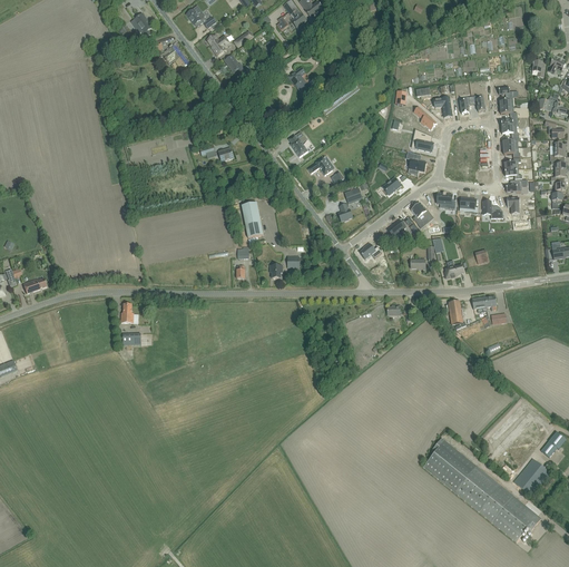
[(285,0),(285,1),(283,3),(290,12),(293,17),(290,18),(293,22),(296,27),(300,23),(305,19),(300,11),(297,8),(292,0),(285,0)]
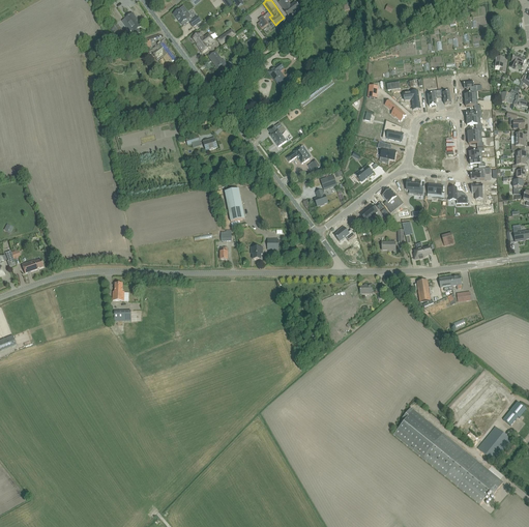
[(277,0),(284,7),(283,8),(288,15),(292,11),(293,11),(294,10),(295,9),(299,6),(295,0),(293,0),(290,3),(288,0),(277,0)]
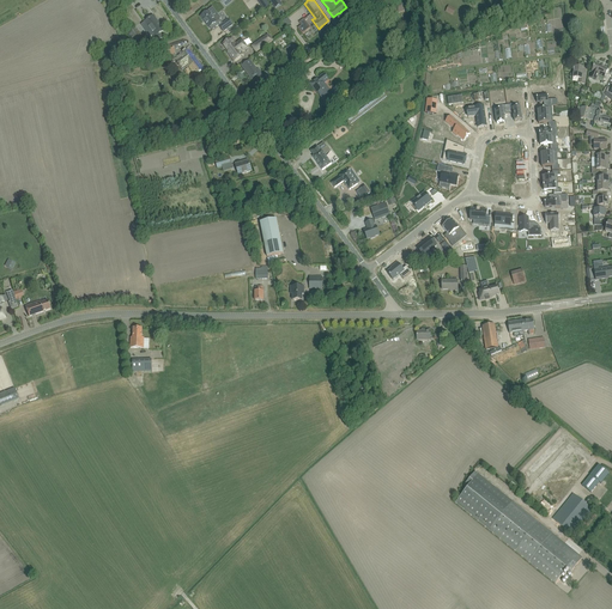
[(393,2),(397,11),(407,6),(405,0),(398,0),(393,2)]
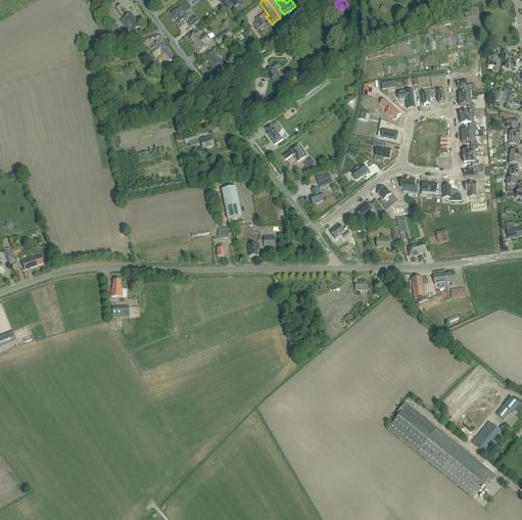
[(385,10),(387,5),(381,2),(379,7),(385,10)]
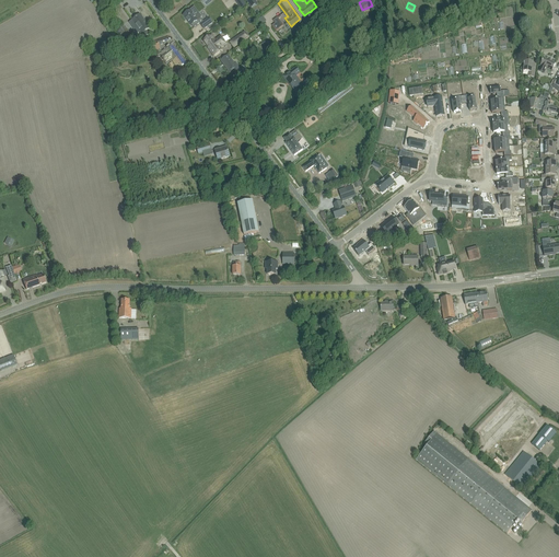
[(186,9),(182,12),(189,22),(190,22),(193,24),(198,20),(199,21),(204,26),(208,23),(211,20),(208,14),(207,15),(204,18),(202,19),(200,15),(201,14),(194,3),(188,7),(186,9)]
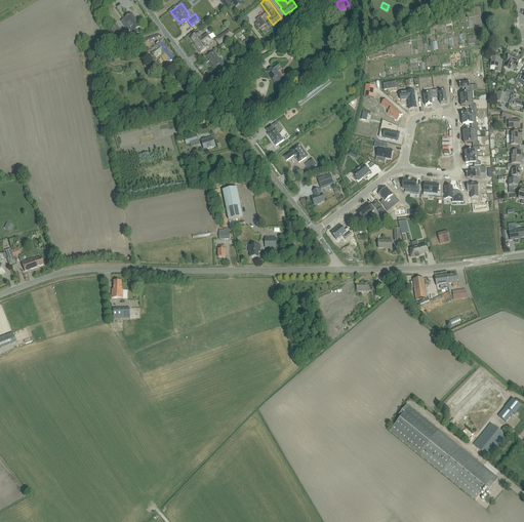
[(139,23),(136,19),(135,17),(130,10),(120,18),(123,22),(125,19),(130,27),(127,29),(129,28),(133,33),(137,29),(135,26),(139,23)]
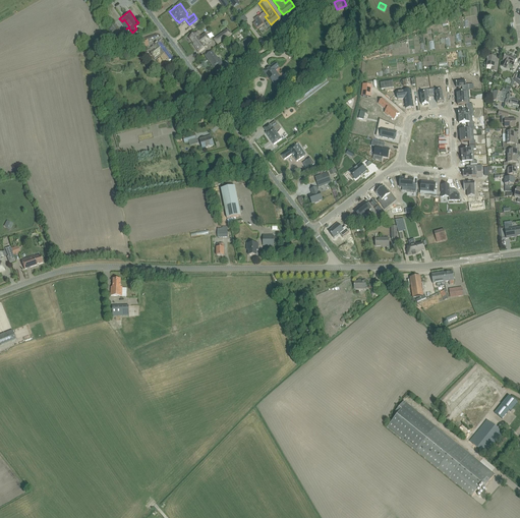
[(122,32),(115,21),(108,26),(115,36),(122,32)]
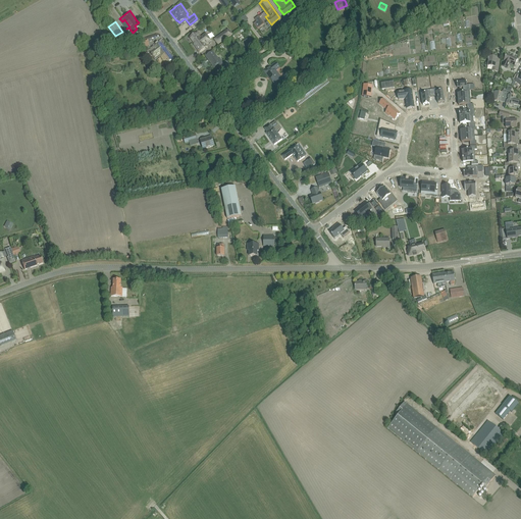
[(231,31),(229,28),(228,29),(226,26),(218,32),(219,33),(213,37),(217,42),(226,35),(231,31)]
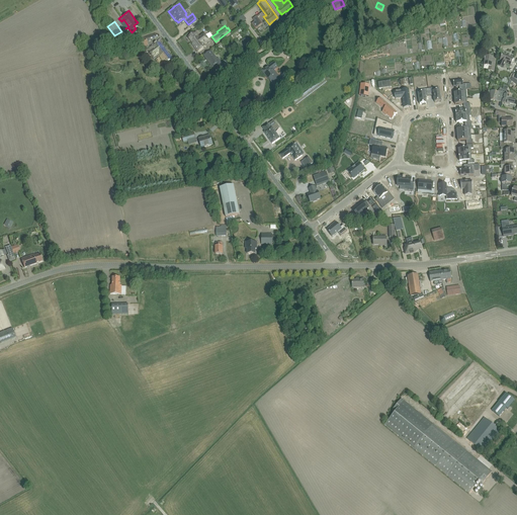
[(207,37),(204,32),(203,31),(198,34),(194,29),(187,34),(191,40),(191,41),(196,50),(204,44),(202,40),(207,37)]
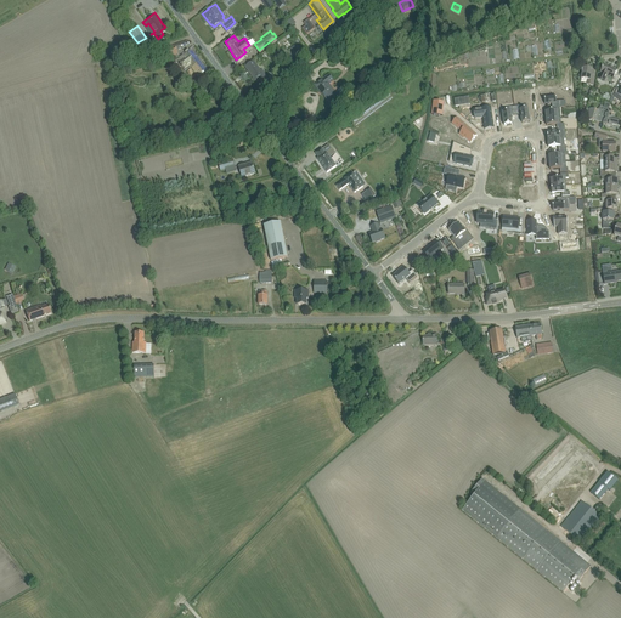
[(169,54),(176,51),(173,43),(165,45),(169,54)]
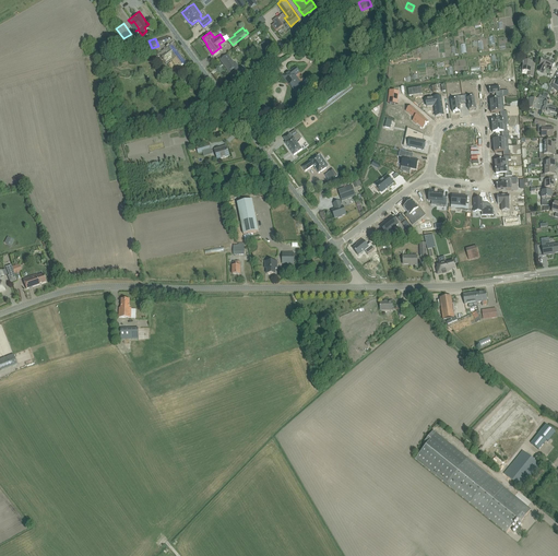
[(159,51),(161,52),(165,59),(170,56),(176,63),(175,63),(176,66),(177,64),(178,66),(180,64),(185,61),(170,43),(166,46),(164,47),(165,48),(159,51)]
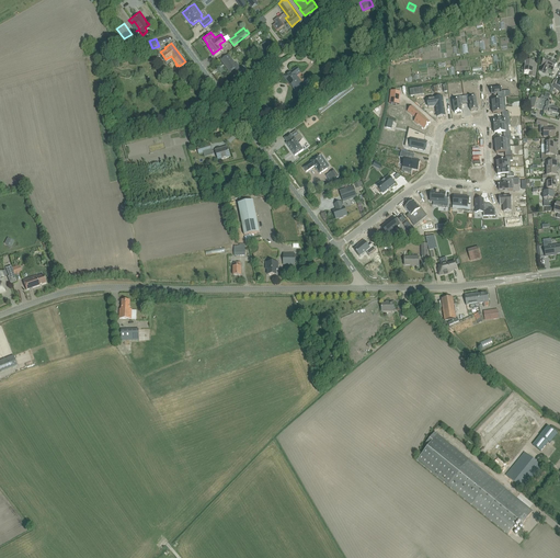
[(306,52),(309,56),(310,57),(318,52),(315,46),(306,52)]
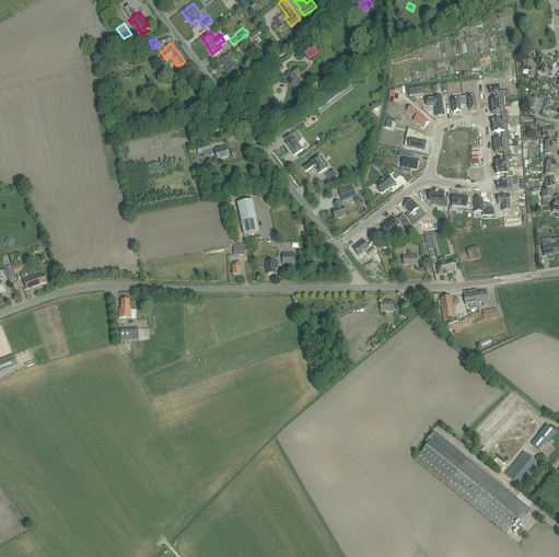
[(241,68),(237,64),(236,62),(235,64),(226,53),(221,57),(223,60),(223,59),(225,61),(223,62),(229,69),(231,68),(234,72),(241,68)]
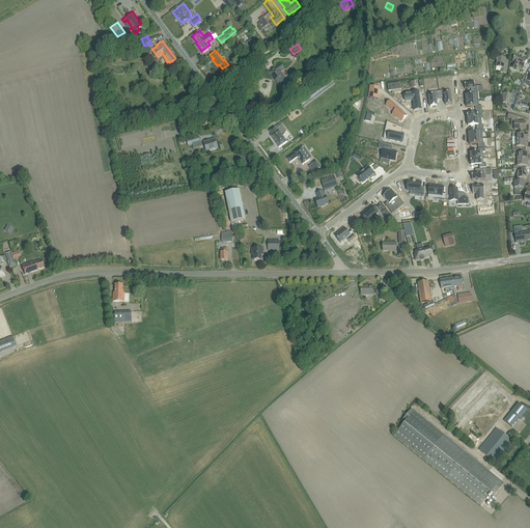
[(515,67),(518,62),(522,64),(520,70),(524,72),(526,67),(528,62),(524,61),(526,57),(514,52),(511,59),(509,64),(515,67)]
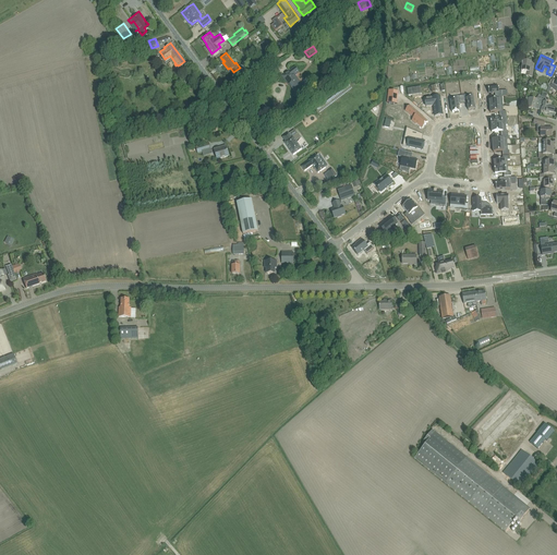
[(531,74),(532,68),(533,62),(529,61),(530,59),(522,58),(521,60),(521,61),(521,63),(520,68),(525,69),(524,73),(531,74)]
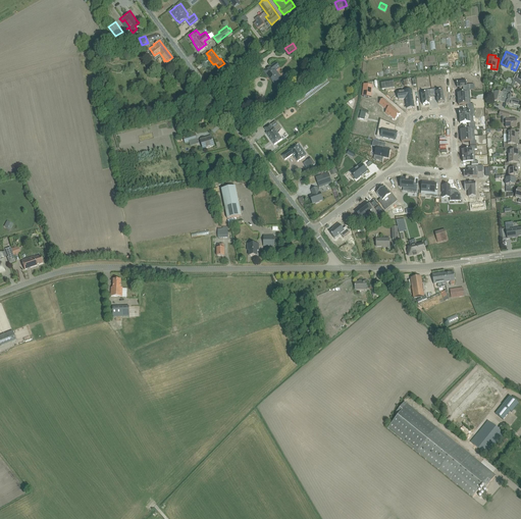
[(263,68),(267,73),(268,72),(270,75),(269,75),(274,83),(282,78),(275,68),(279,65),(275,60),(273,61),(263,68)]
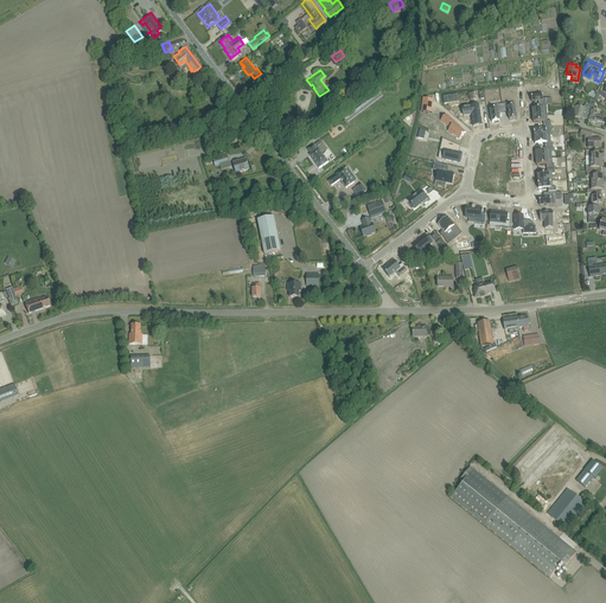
[(536,91),(530,91),(530,98),(537,98),(537,102),(546,101),(546,102),(550,101),(550,95),(542,96),(541,90),(540,90),(536,90),(536,91)]
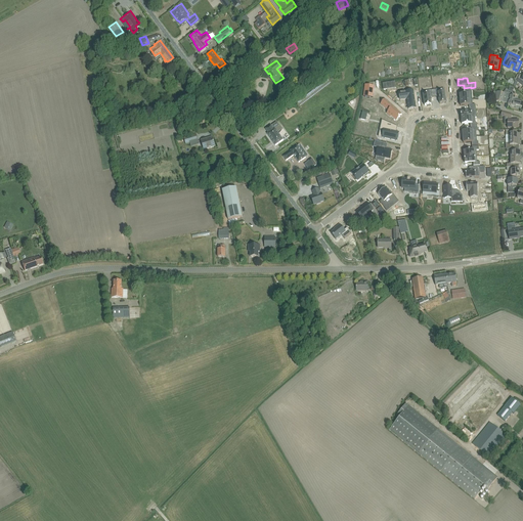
[(362,93),(372,94),(373,83),(363,82),(362,93)]
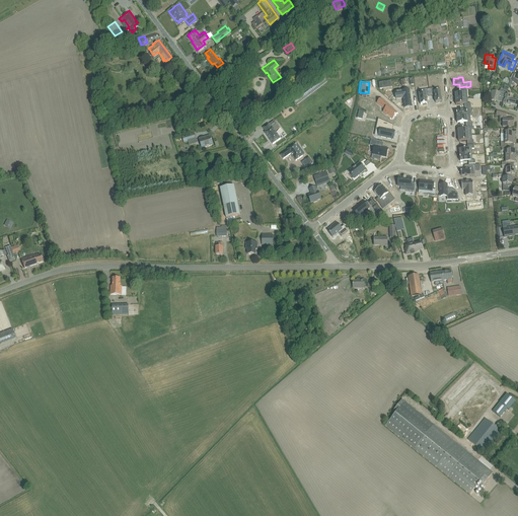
[(439,85),(428,86),(429,93),(433,93),(434,100),(441,99),(441,97),(441,94),(440,94),(439,85)]
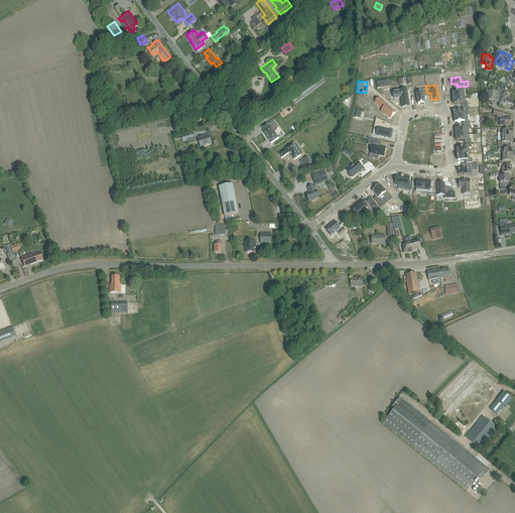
[(497,85),(496,88),(495,88),(495,90),(489,88),(485,87),(484,91),(487,92),(486,97),(493,99),(494,97),(497,98),(499,89),(500,86),(497,85)]
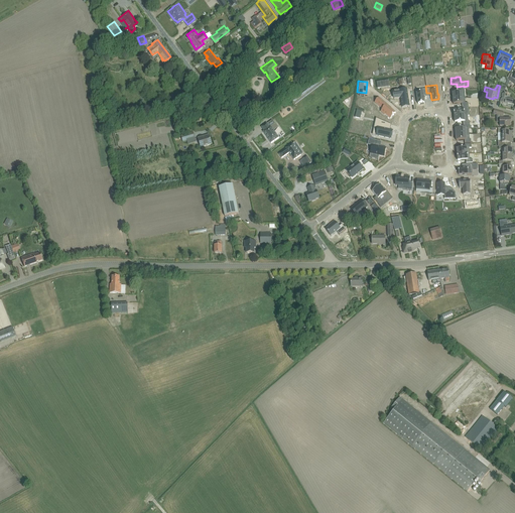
[(425,86),(415,88),(417,102),(419,101),(419,102),(422,102),(422,101),(423,101),(422,94),(426,93),(425,86)]
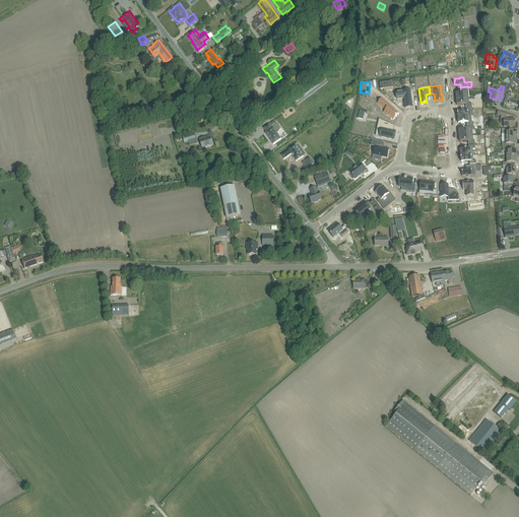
[(460,90),(455,91),(455,97),(467,95),(467,87),(467,86),(460,87),(460,90)]
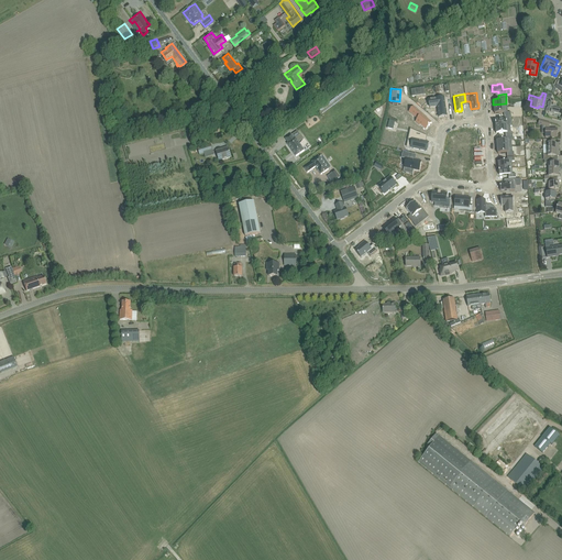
[(443,95),(428,97),(429,105),(437,103),(438,114),(445,113),(443,95)]
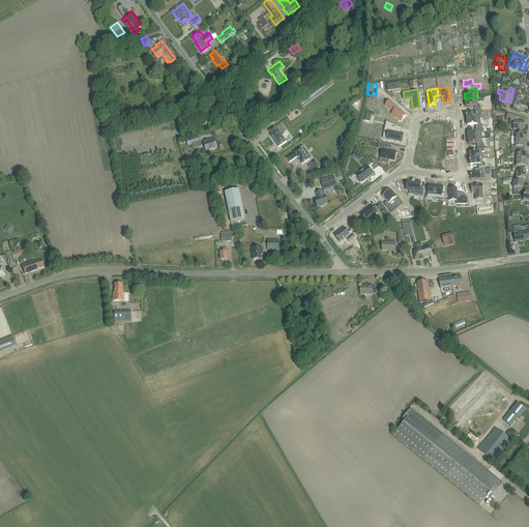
[(520,106),(521,104),(525,105),(526,98),(522,97),(523,96),(518,95),(517,94),(517,92),(512,91),(510,100),(513,101),(512,103),(520,106)]
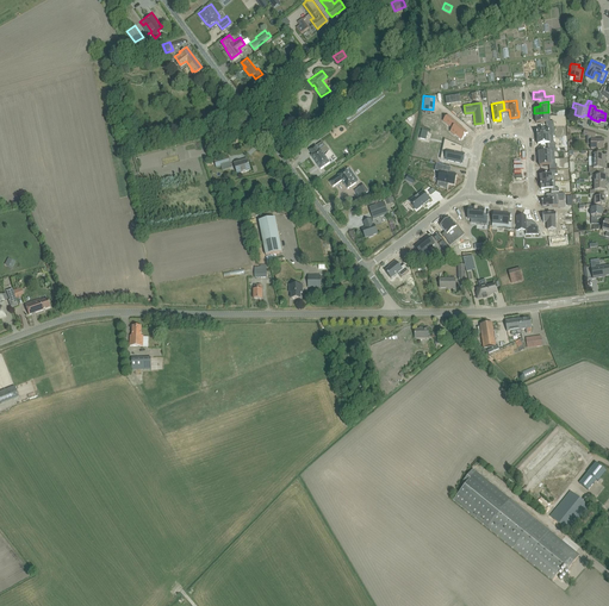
[(447,112),(442,118),(452,126),(449,129),(454,132),(460,137),(466,130),(460,125),(461,124),(447,112)]
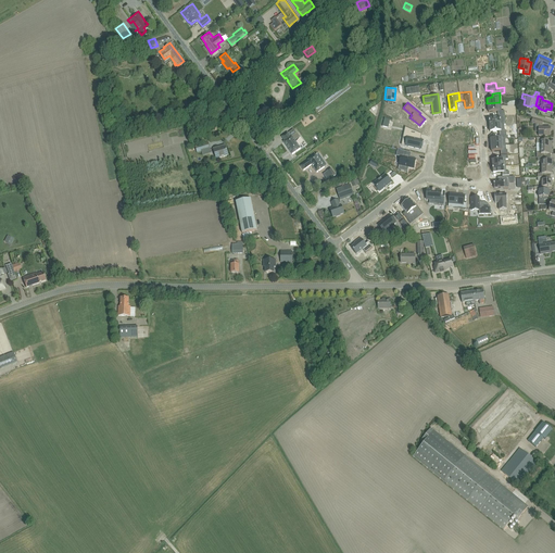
[(500,102),(487,103),(488,110),(496,109),(496,112),(504,112),(503,108),(501,109),(500,102)]
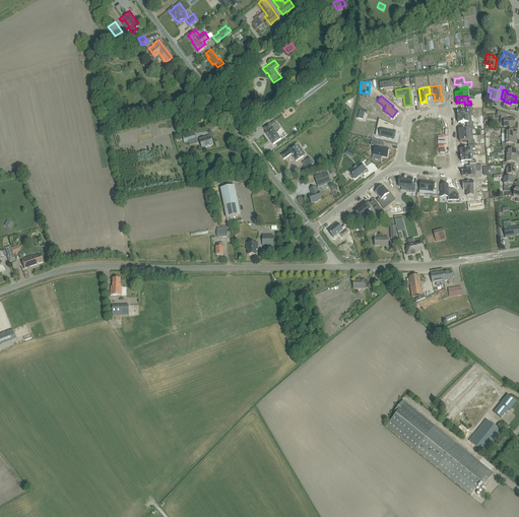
[(464,108),(456,109),(457,115),(470,114),(471,114),(471,105),(464,105),(464,108)]
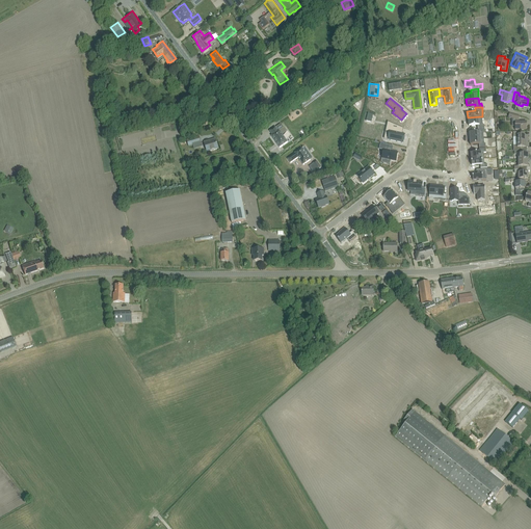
[(507,114),(514,116),(514,118),(514,127),(525,127),(525,118),(518,118),(518,117),(519,113),(509,111),(507,114)]
